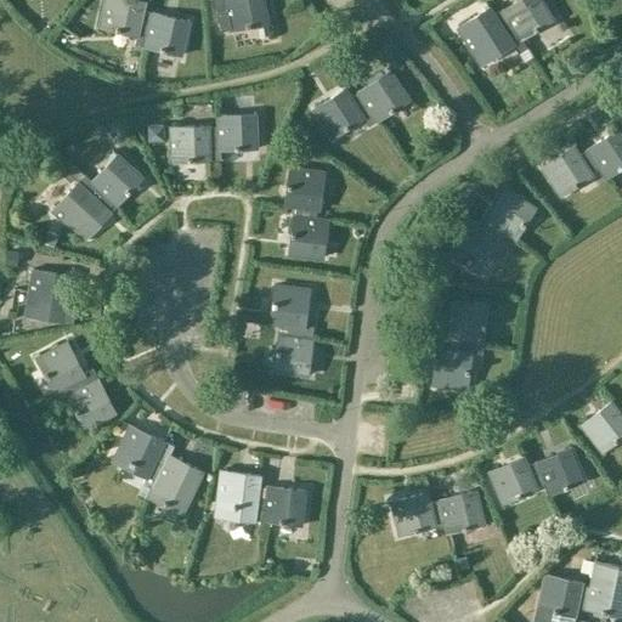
[(137,34),(147,37),(150,26),(140,23),(142,12),(145,1),(141,0),(106,0),(101,28),(137,37),(137,34)]
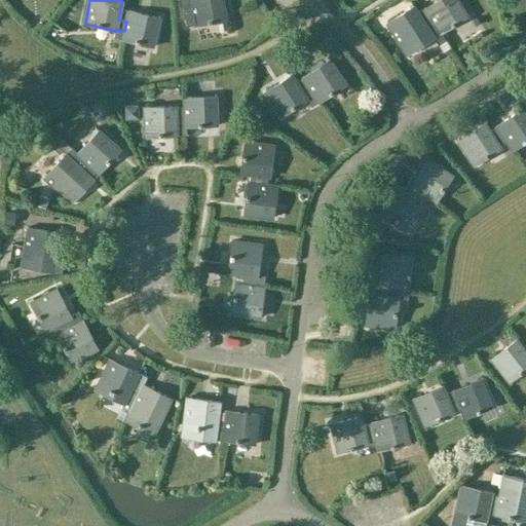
[(190,0),(192,8),(184,10),(187,27),(195,25),(195,27),(227,21),(222,0),(190,0)]
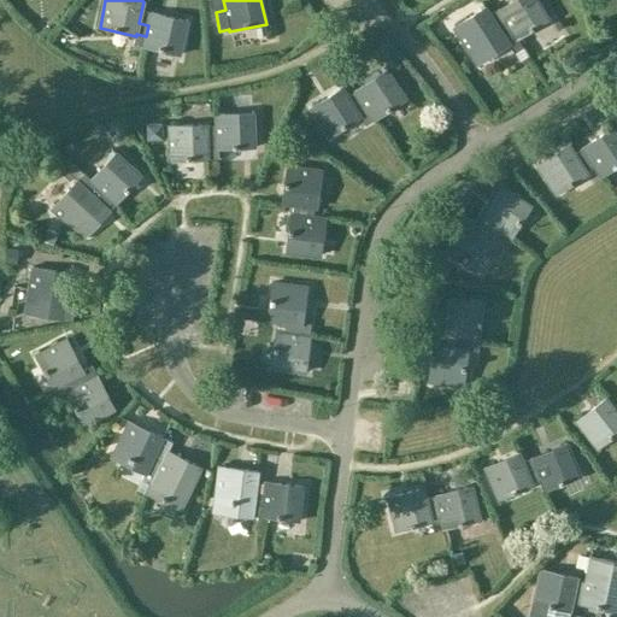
[(499,11),(495,15),(501,23),(507,33),(510,36),(513,42),(518,40),(550,21),(536,0),(512,0),(498,10),(499,11)]
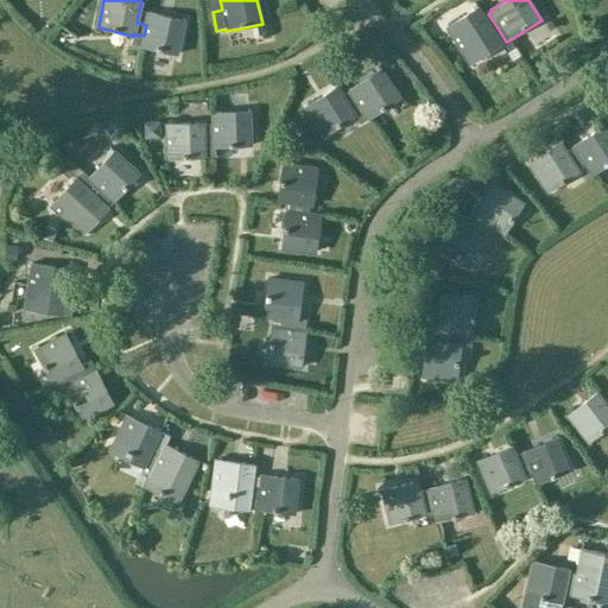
[(477,7),(447,26),(472,64),(506,42),(502,36),(500,32),(494,23),(488,14),(485,17),(477,7)]
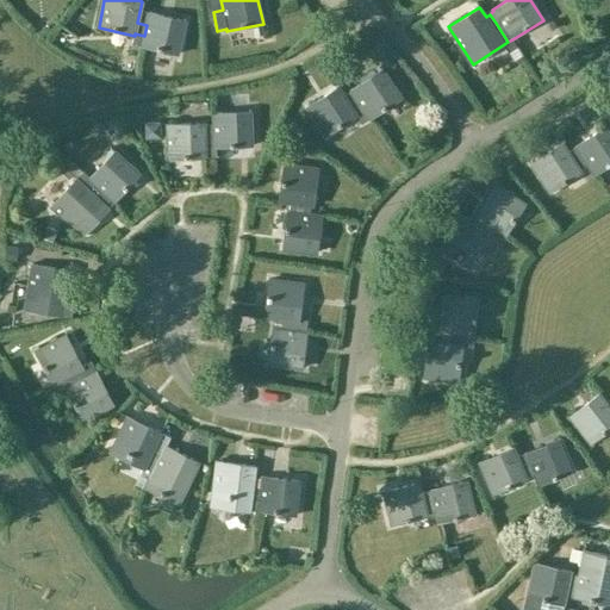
[(147,25),(144,36),(142,47),(178,55),(186,20),(149,12),(149,14),(139,12),(137,23),(147,25)]
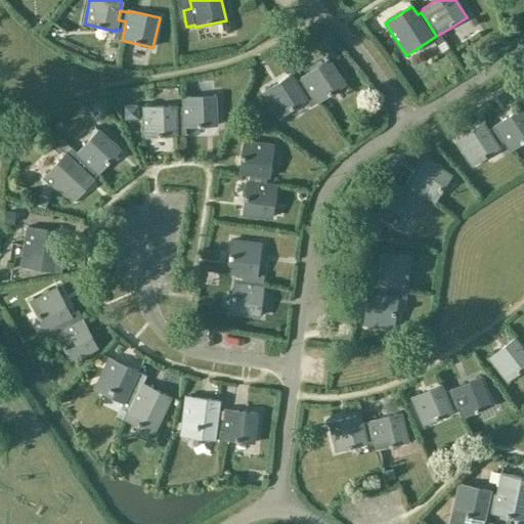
[(193,51),(204,47),(199,31),(187,35),(193,51)]
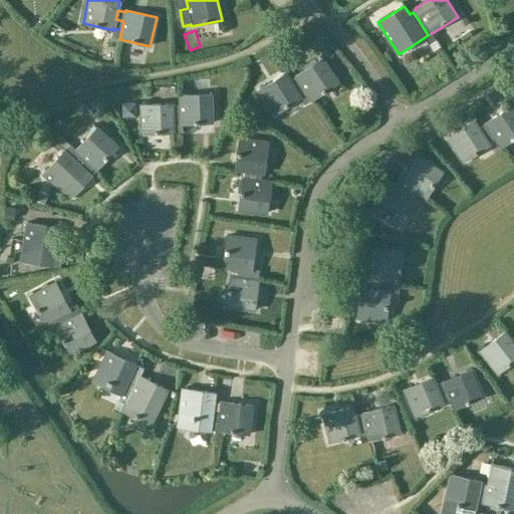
[(301,84),(306,91),(312,100),(338,83),(322,58),(296,75),(297,76),(290,81),(295,88),(301,84)]
